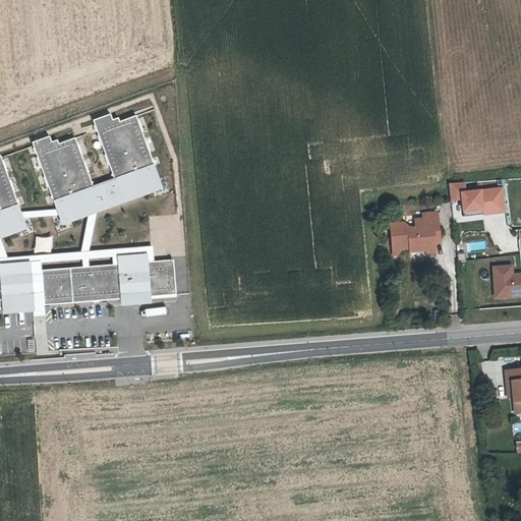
[(50,138),(33,145),(54,204),(55,204),(57,210),(59,215),(63,225),(81,218),(80,215),(95,210),(140,193),(142,196),(161,189),(153,168),(155,167),(136,118),(119,124),(114,126),(113,122),(110,116),(93,122),(115,182),(94,189),(75,139),(59,146),(53,148),(52,143),(50,138)]
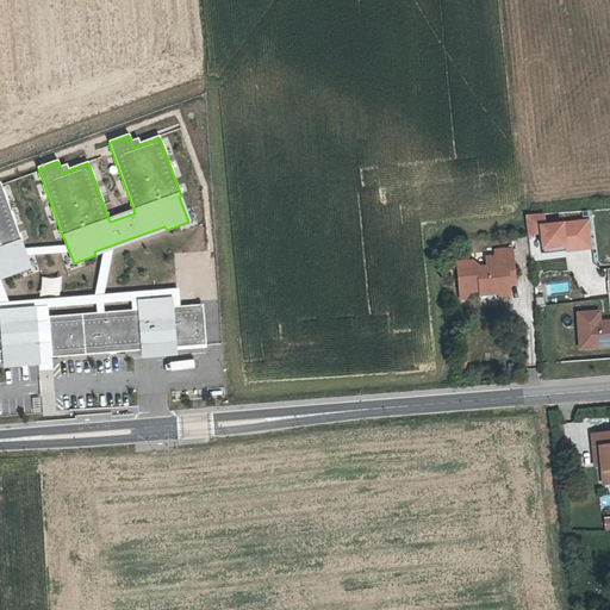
[(0,273),(4,272),(5,277),(26,268),(23,256),(19,249),(18,243),(19,242),(0,190),(0,273)]
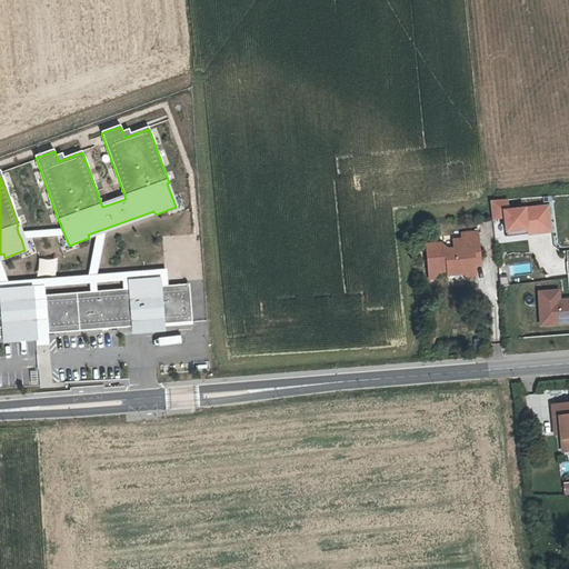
[(506,200),(490,201),(492,220),(505,219),(506,236),(519,235),(519,231),(526,230),(526,236),(543,233),(540,208),(508,212),(506,200)]
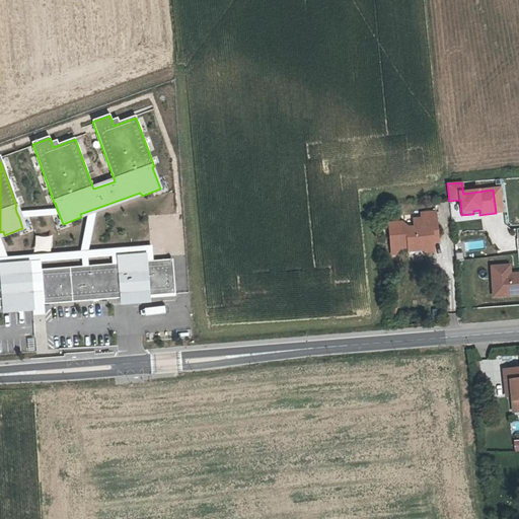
[(504,212),(501,189),(493,190),(496,213),(504,212)]
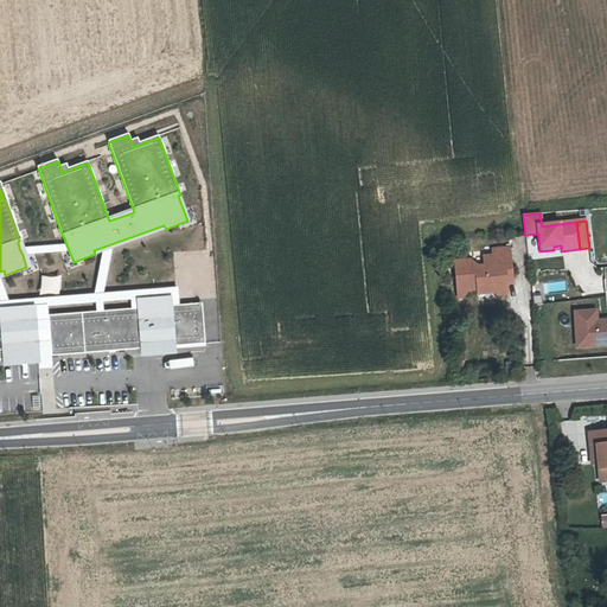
[(66,244),(19,248),(23,255),(69,250),(66,244)]
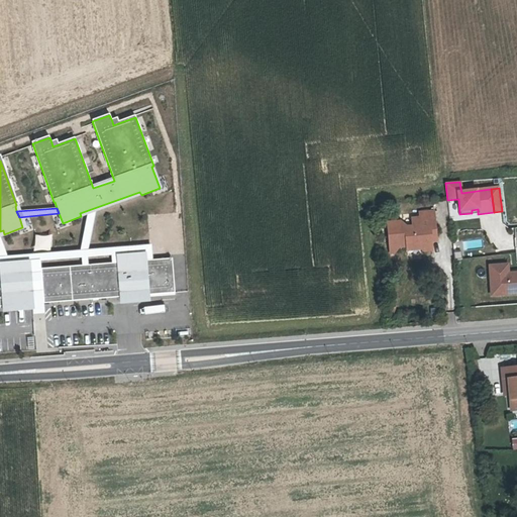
[(426,251),(426,241),(426,234),(434,234),(434,213),(419,213),(419,218),(411,218),(411,226),(405,226),(405,225),(400,220),(387,220),(387,250),(391,250),(396,245),(403,244),(407,248),(417,248),(421,251),(426,251)]
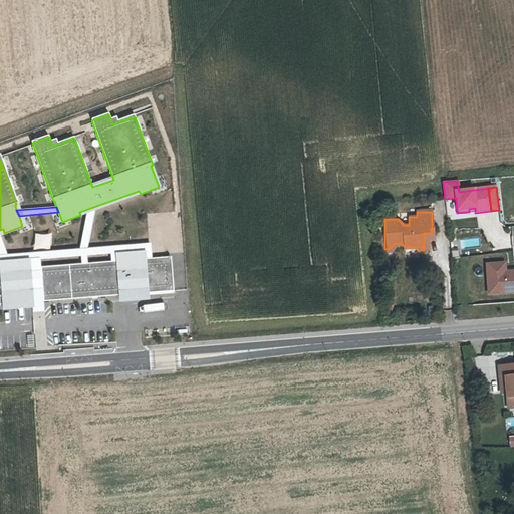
[(49,250),(51,234),(35,232),(33,247),(49,250)]
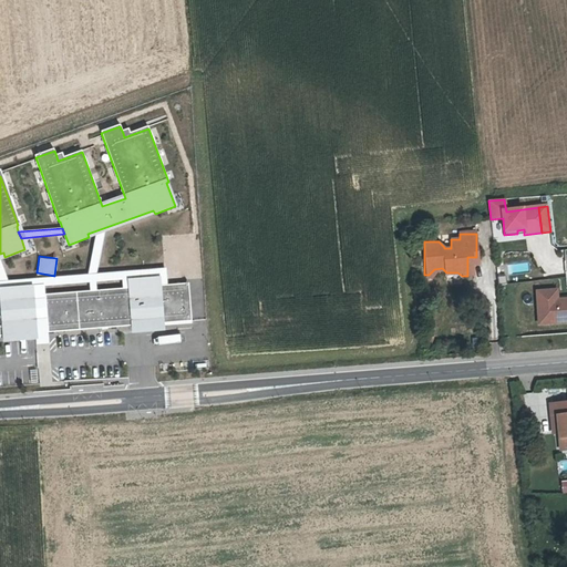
[(529,264),(508,265),(509,274),(531,272),(529,264)]
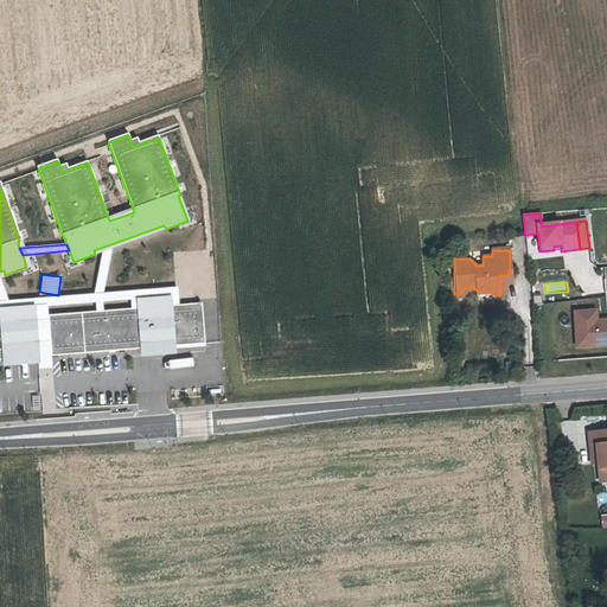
[(0,358),(204,346),(200,305),(179,306),(179,304),(178,289),(100,294),(2,300),(0,300),(0,358)]
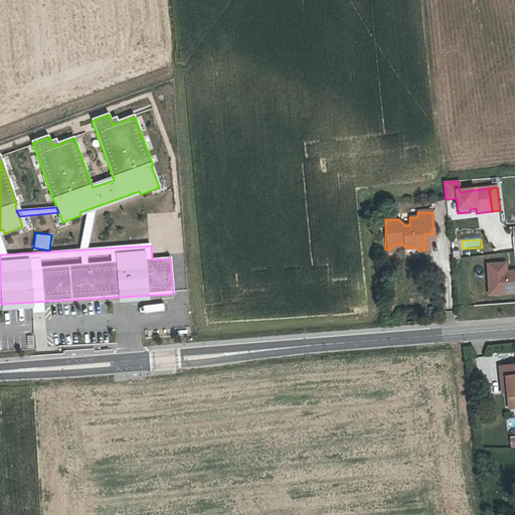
[(511,252),(503,254),(504,264),(513,262),(511,252)]
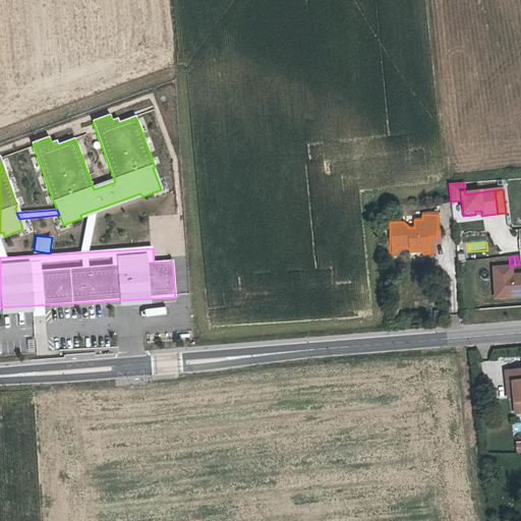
[(504,268),(494,269),(496,299),(520,297),(520,275),(505,277),(504,268)]
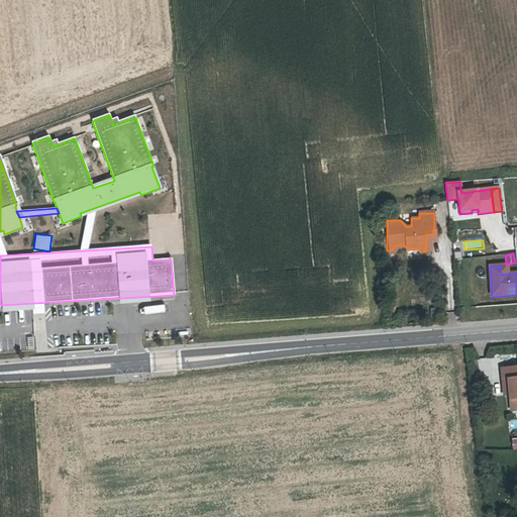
[(516,367),(503,369),(504,379),(509,378),(511,399),(512,410),(516,409),(516,367)]
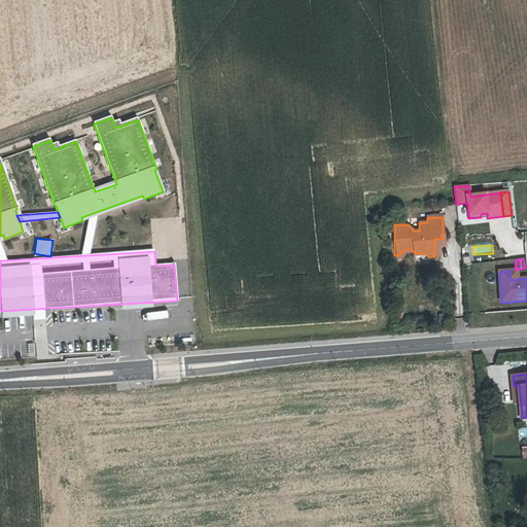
All buildings are outlined.
